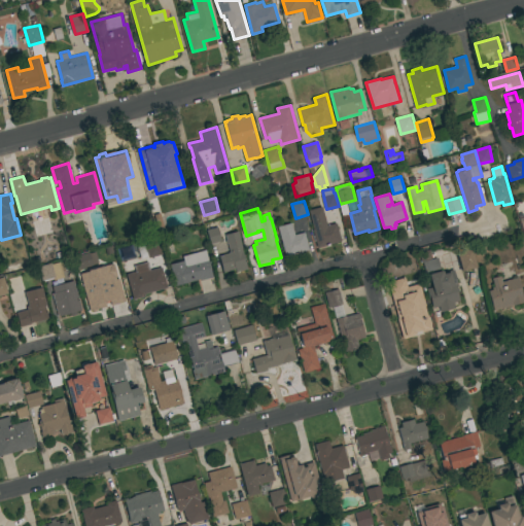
[(314,229),(313,222),(325,218),(327,225),(338,222),(342,241),(318,247),(314,229)]
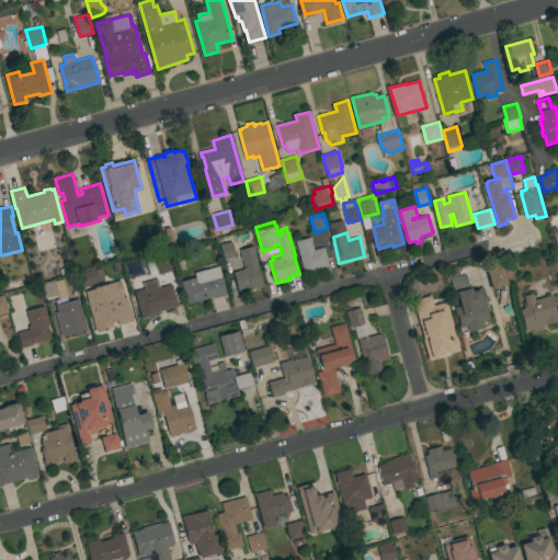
[(297,241),(311,237),(315,249),(326,247),(331,265),(306,273),(297,241)]
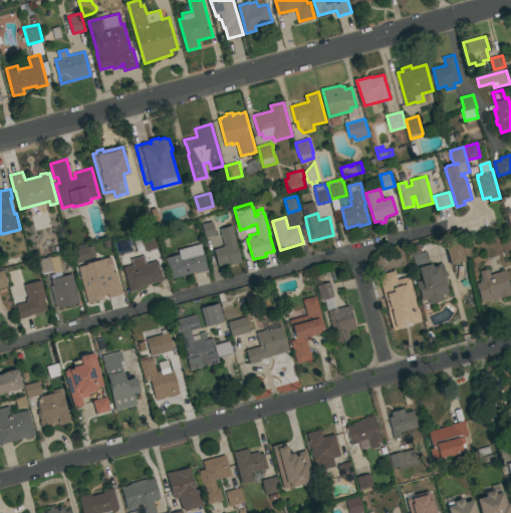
[(207,237),(203,223),(214,221),(217,235),(207,237)]
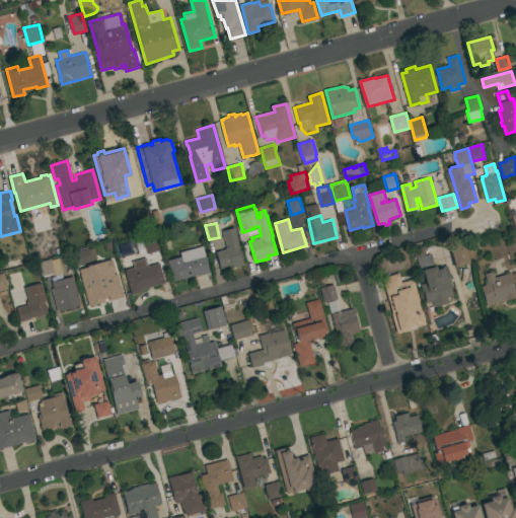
[(234,268),(233,264),(221,268),(217,251),(228,248),(225,239),(224,239),(223,235),(224,235),(223,230),(235,227),(241,246),(240,246),(245,265),(234,268)]
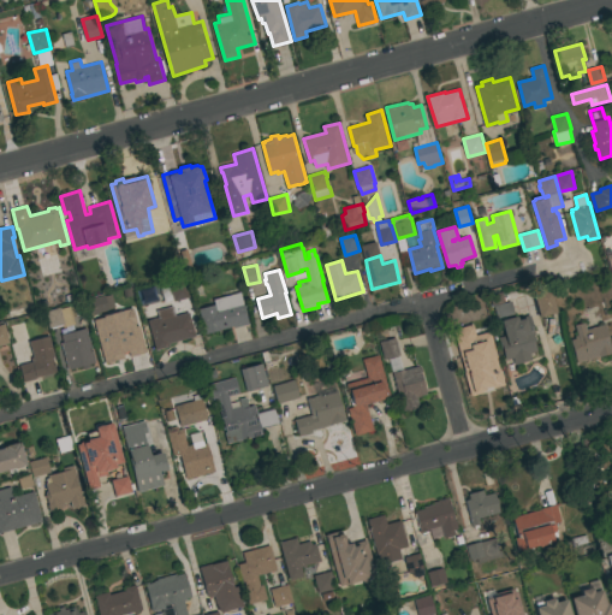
[(170,279),(188,275),(194,296),(176,301),(170,279)]
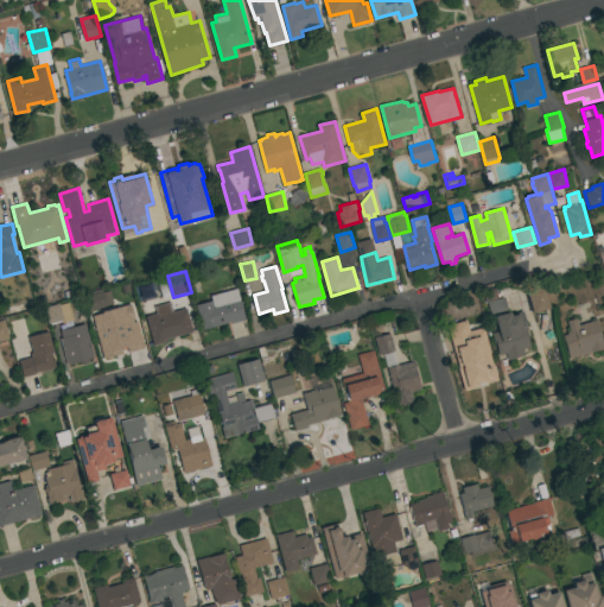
[(534,313),(528,290),(545,285),(551,308),(534,313)]
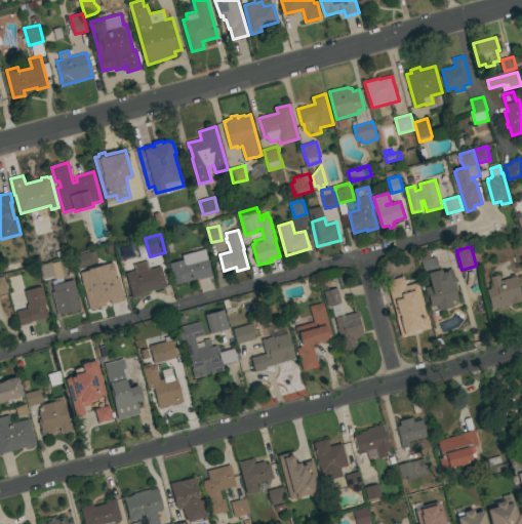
[(170,263),(185,259),(183,255),(206,248),(213,276),(201,279),(200,277),(176,284),(170,263)]
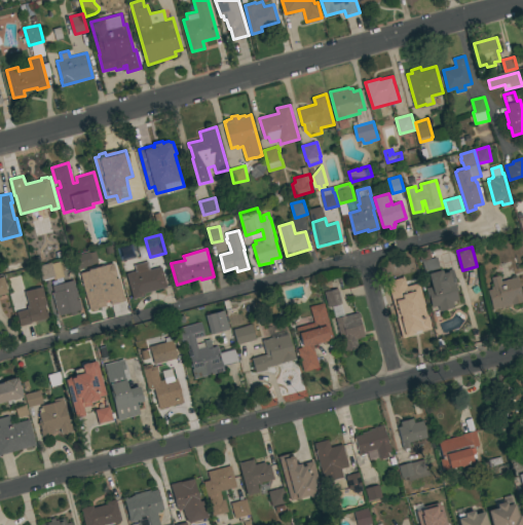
[(76,256),(79,268),(99,264),(96,252),(76,256)]
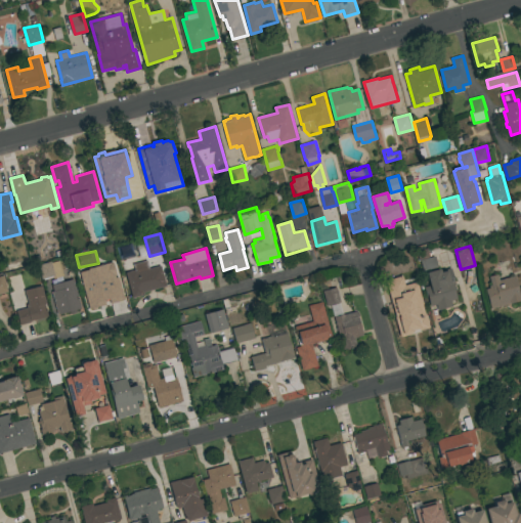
[(81,271),(90,269),(90,267),(99,264),(98,258),(110,256),(111,261),(112,261),(114,270),(112,271),(115,284),(117,284),(118,287),(123,286),(126,298),(112,302),(109,289),(94,292),(95,294),(90,295),(90,294),(87,294),(81,271)]
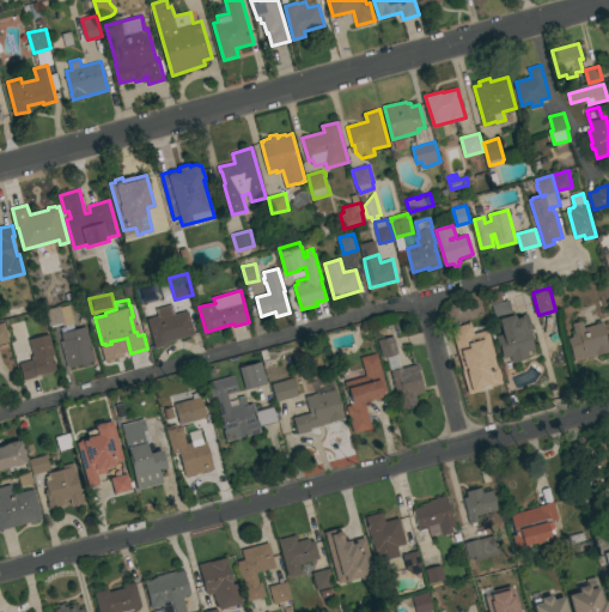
[(512,313),(510,302),(493,306),(495,316),(512,313)]
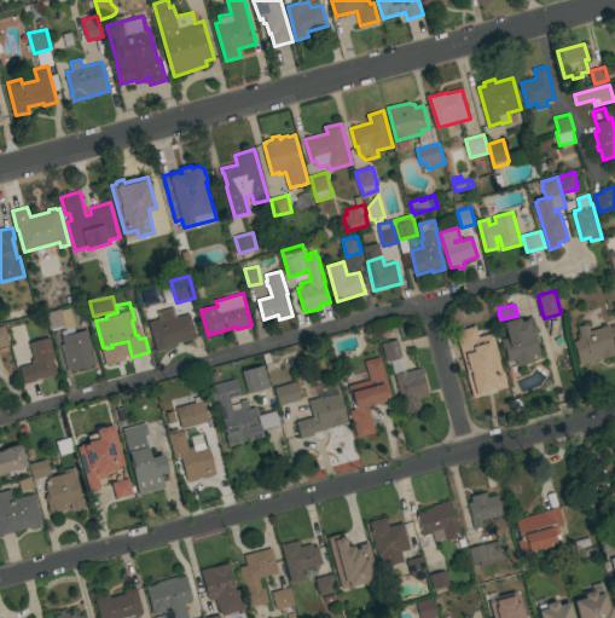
[(65,329),(64,325),(51,330),(46,312),(62,309),(63,310),(71,307),(76,325),(65,329)]
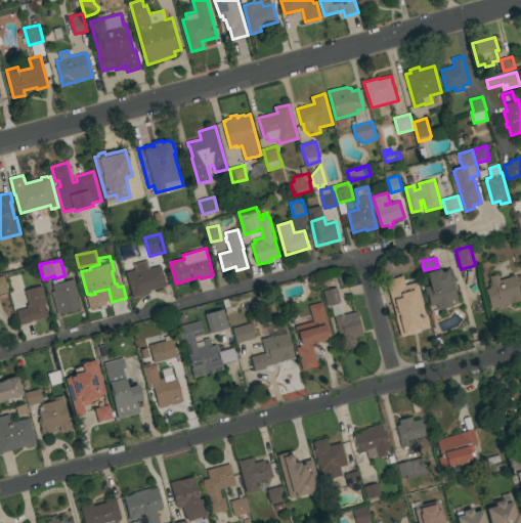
[(127,272),(137,269),(136,265),(148,262),(150,268),(162,265),(168,286),(145,292),(145,294),(134,298),(127,272)]
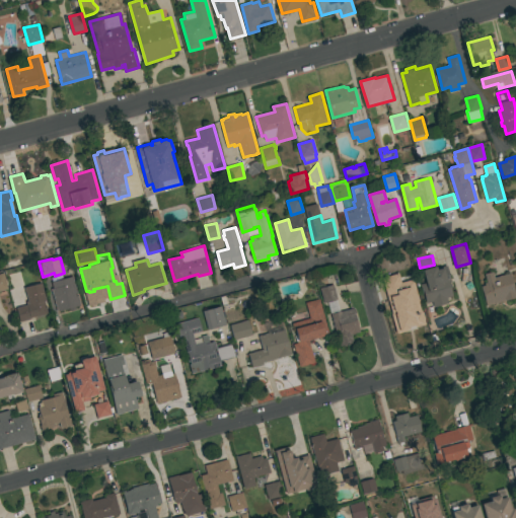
[(387,265),(400,261),(404,275),(391,278),(387,265)]
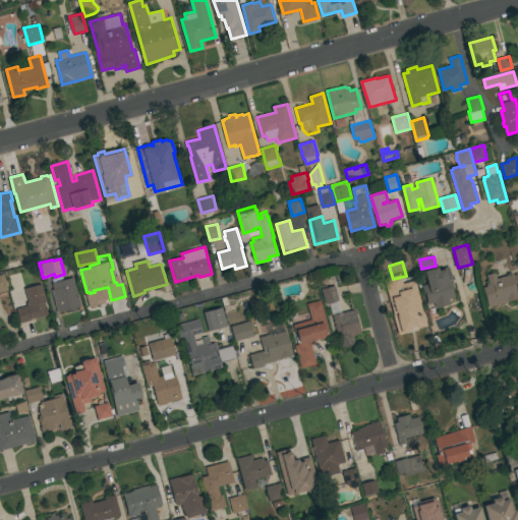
[(449,298),(451,304),(438,308),(436,301),(428,303),(423,285),(428,284),(425,271),(439,267),(440,271),(446,269),(449,278),(451,277),(454,286),(453,287),(456,296),(449,298)]
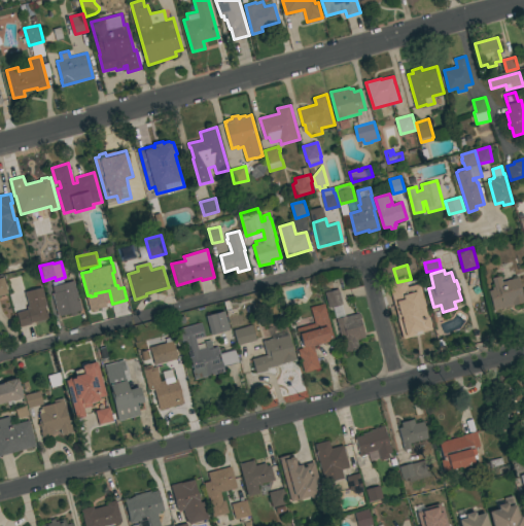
[(523,303),(495,310),(489,290),(493,289),(492,286),(495,285),(493,278),(501,275),(503,281),(519,277),(523,291),(523,303)]
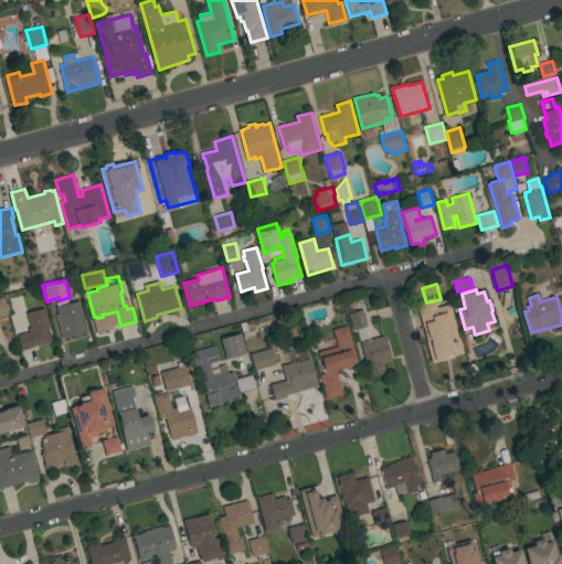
[(10,314),(0,317),(1,321),(0,321),(0,297),(6,296),(10,314)]
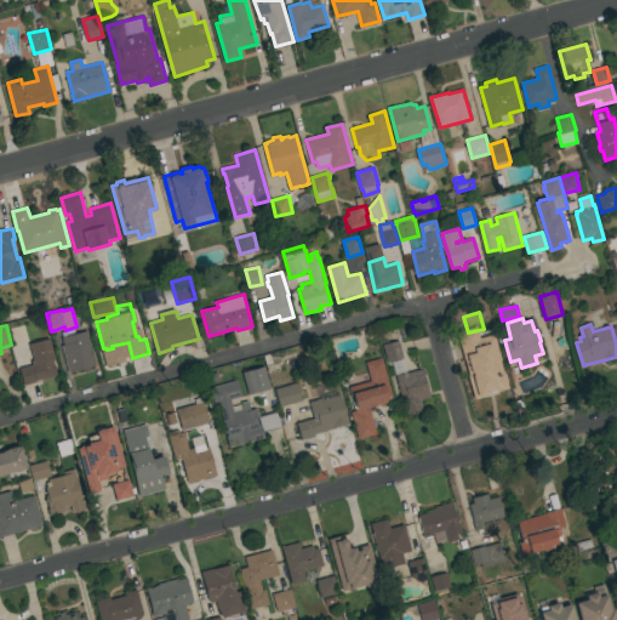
[(98,364),(92,367),(92,370),(85,371),(85,369),(70,373),(63,345),(66,345),(63,337),(89,330),(98,364)]
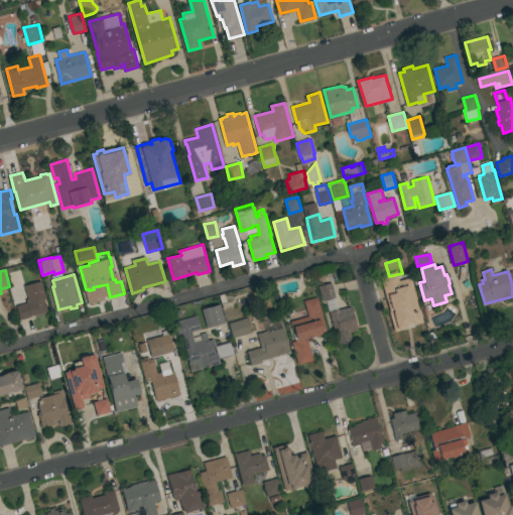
[(47,298),(45,298),(48,310),(32,315),(32,316),(21,319),(17,305),(28,302),(27,299),(29,299),(27,292),(26,292),(25,288),(26,288),(25,285),(42,280),(47,298)]
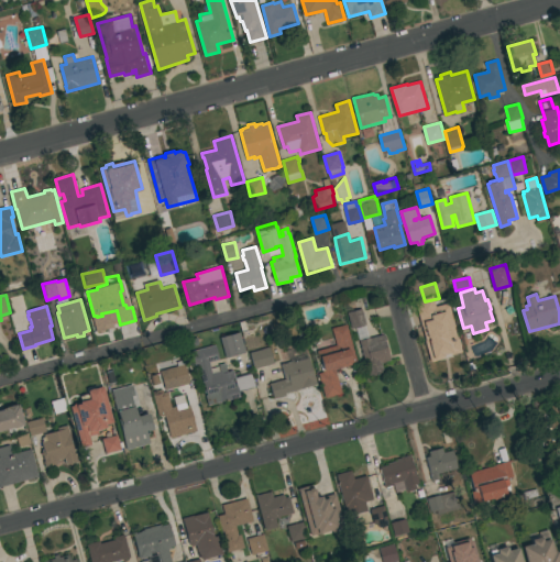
[(353,329),(348,312),(363,308),(368,324),(353,329)]
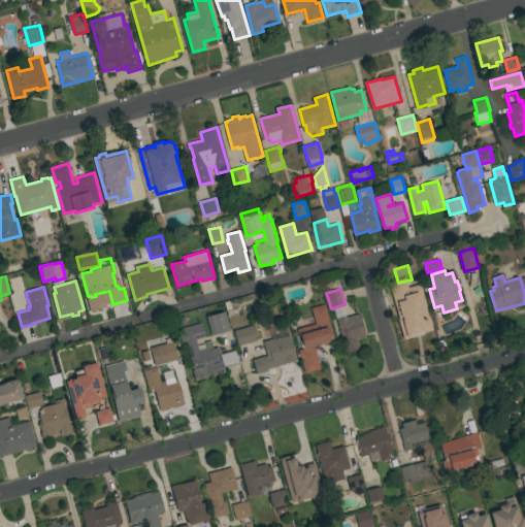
[(399,304),(408,301),(409,306),(424,302),(430,322),(431,327),(411,333),(407,321),(404,322),(399,304)]
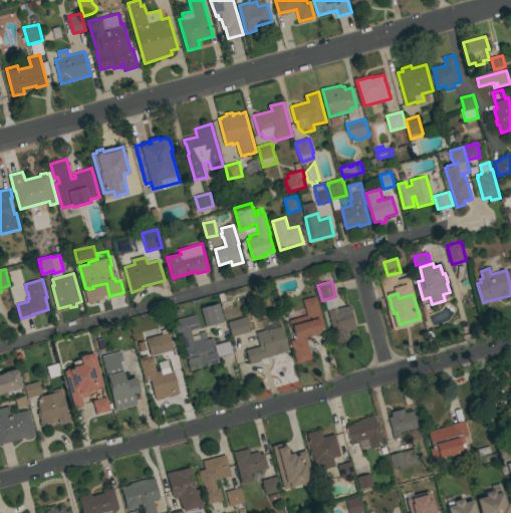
[(291,340),(296,339),(290,319),(308,314),(303,299),(316,295),(327,331),(306,337),(313,358),(298,362),(291,340)]
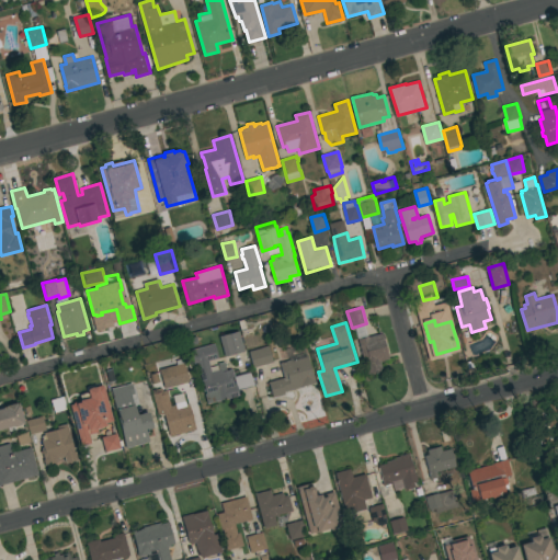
[(226,356),(220,335),(240,330),(246,351),(226,356)]
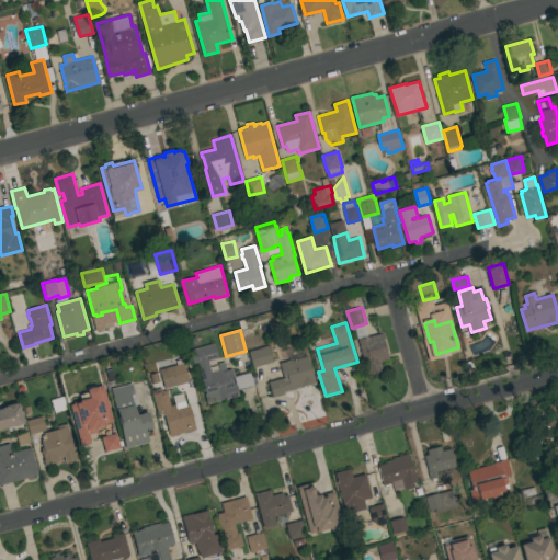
[(360,339),(369,335),(369,336),(384,333),(390,358),(380,361),(384,369),(368,374),(360,339)]
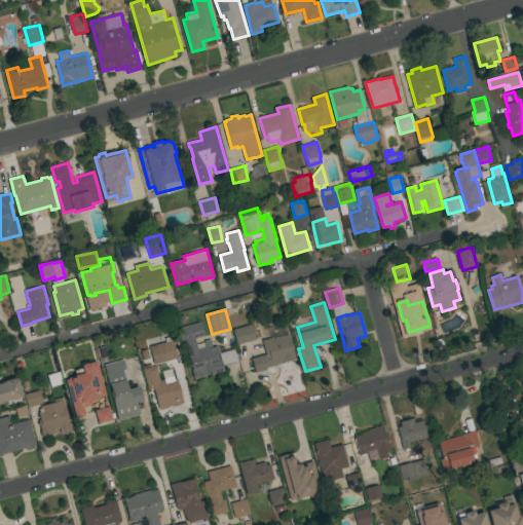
[(206,335),(196,338),(199,348),(207,346),(206,341),(212,339),(214,346),(219,345),(221,352),(235,348),(240,360),(224,365),(221,353),(219,353),(221,363),(215,365),(217,372),(195,378),(193,369),(194,368),(187,340),(183,341),(179,328),(202,322),(206,335)]
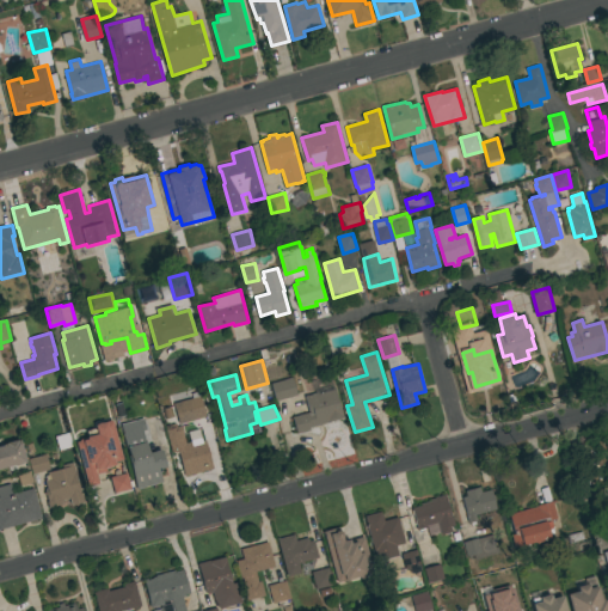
[(294,377),(299,395),(277,401),(272,383),(294,377)]
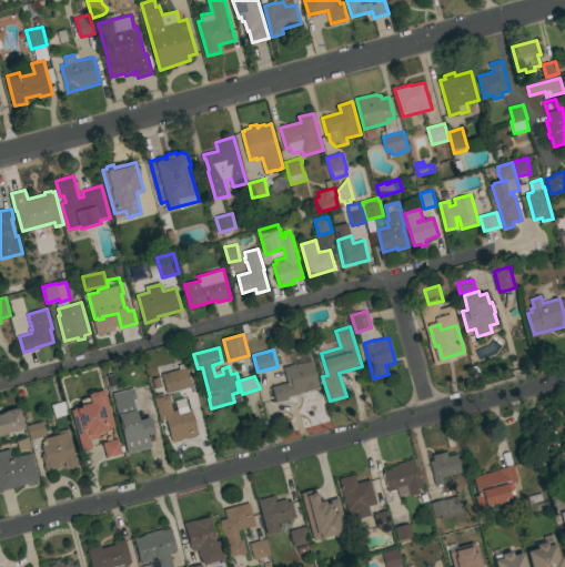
[(290,396),(290,398),(278,402),(273,386),(289,382),(284,367),(296,364),(296,365),(312,361),(318,377),(319,377),(321,387),(290,396)]
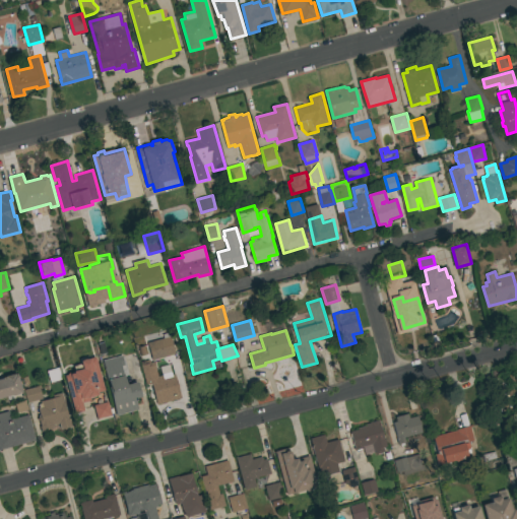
[(153,360),(148,342),(166,337),(165,333),(171,332),(177,353),(153,360)]
